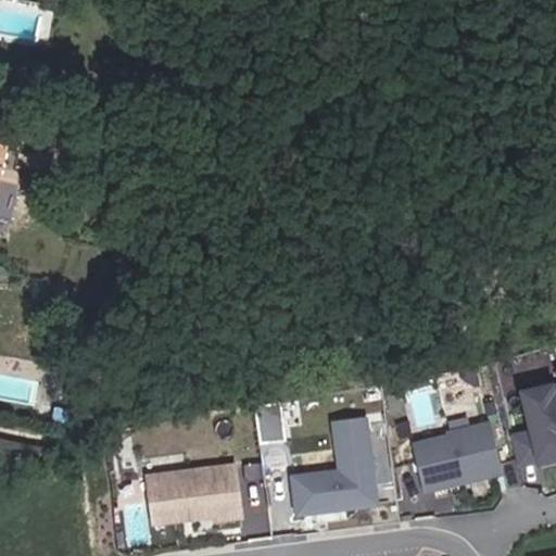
[(555,379),(520,388),(530,429),(538,462),(555,456),(555,379)]
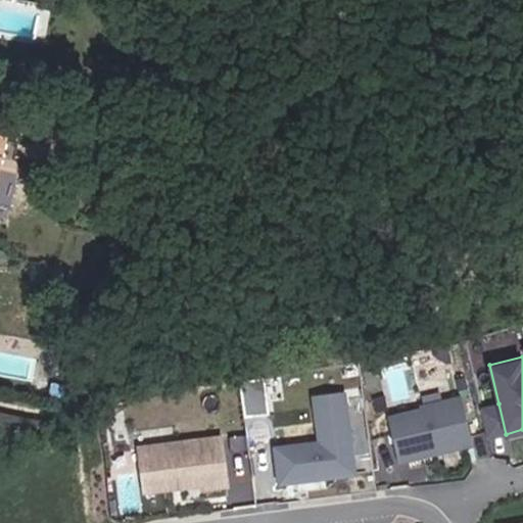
[(241,384),(245,417),(270,414),(265,381),(241,384)]
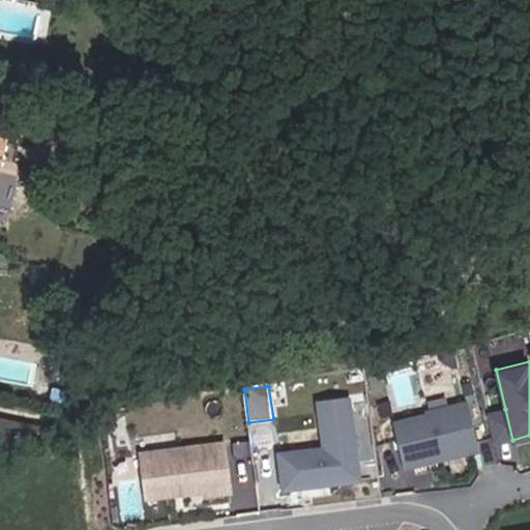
[(363,481),(354,400),(318,404),(323,446),(278,451),(283,491),(363,481)]
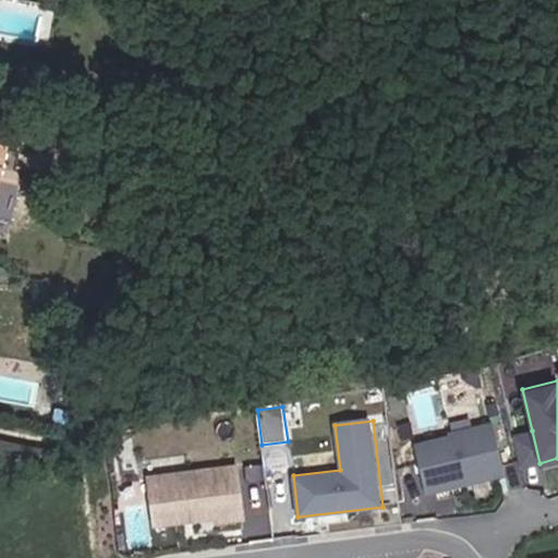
[(493,423),(414,441),(426,495),(506,476),(493,423)]
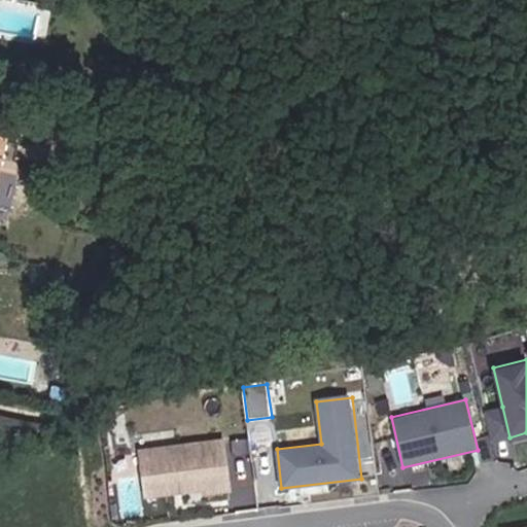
[(510,437),(502,407),(488,410),(495,444),(510,440),(510,437)]
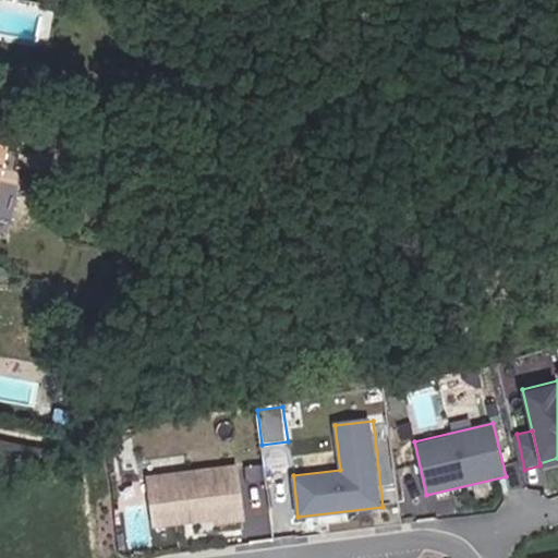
[(245,519),(239,463),(147,474),(153,529),(245,519)]
